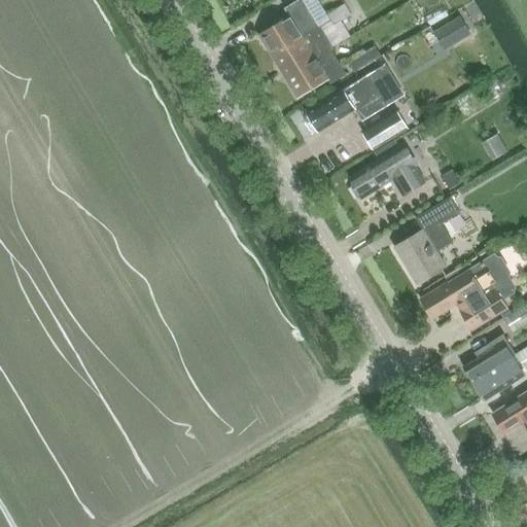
[(319,27),(303,0),(296,0),(283,8),(288,18),(259,35),(272,57),(319,27)]
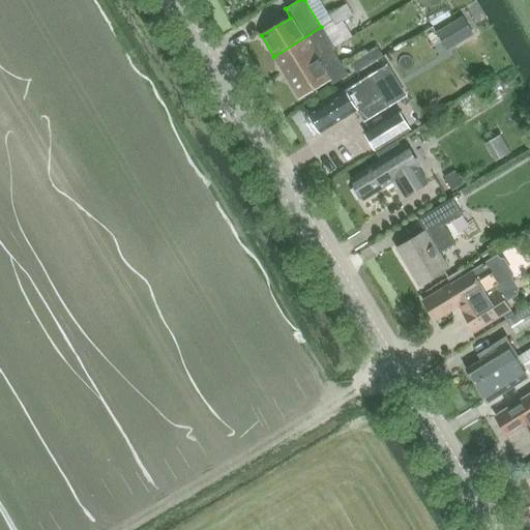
[(352,16),(346,4),(327,16),(330,21),(321,27),(273,57),(286,77),(331,49),(351,37),(342,22),(352,16)]
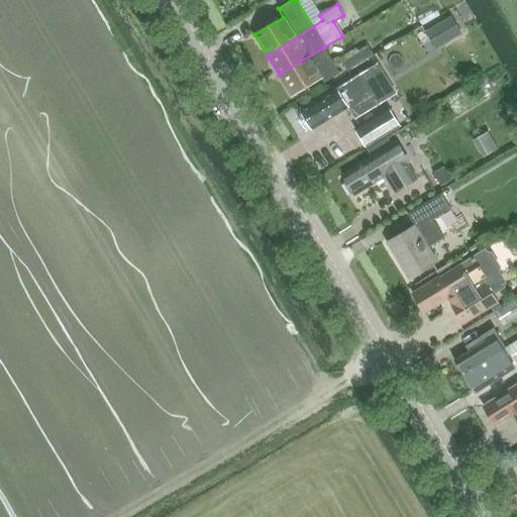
[(318,12),(308,18),(313,26),(322,20),(319,15),(318,12)]
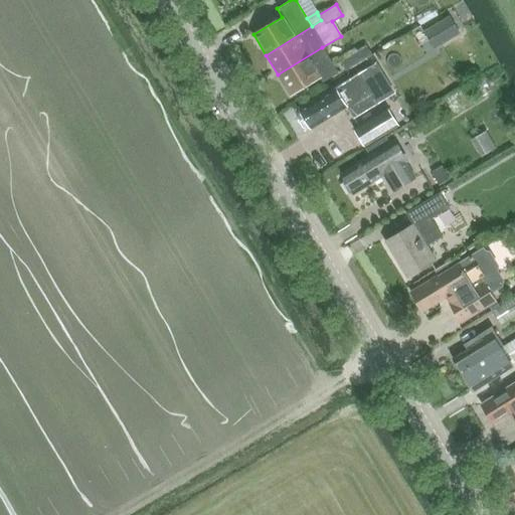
[(450,17),(425,31),(435,46),(459,32),(450,17)]
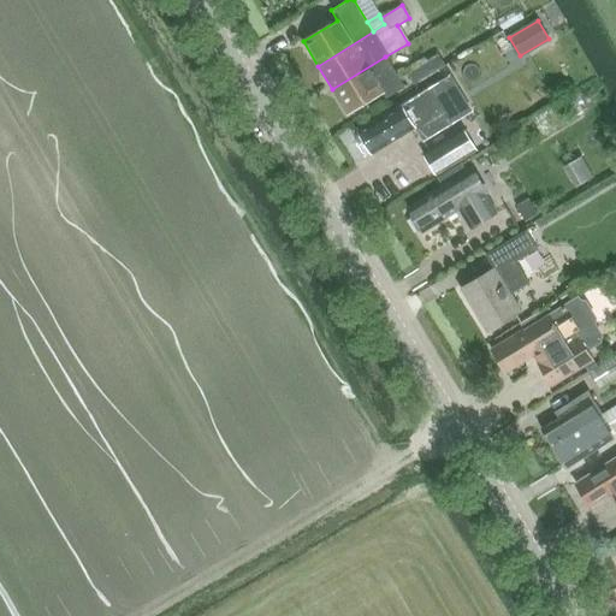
[(332,89),(348,114),(383,94),(385,98),(403,87),(385,57),(332,89)]
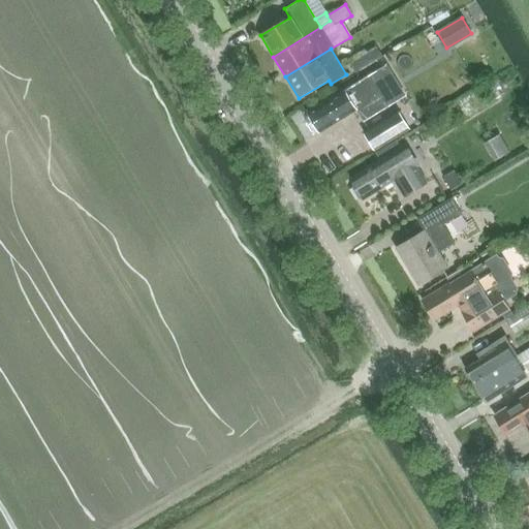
[(377,49),(351,64),(356,73),(383,58),(377,49)]
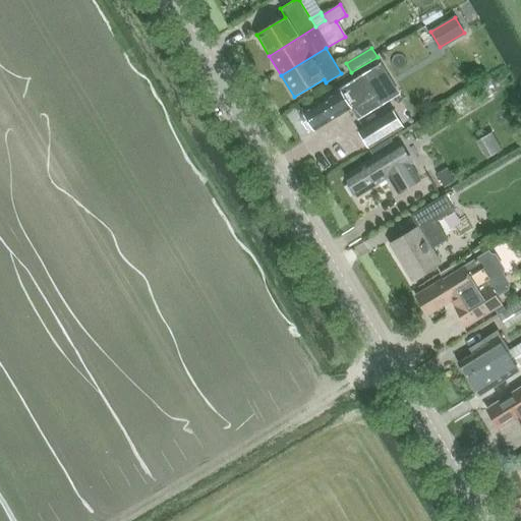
[(358,119),(383,105),(363,74),(303,112),(315,131),(351,109),(358,119)]
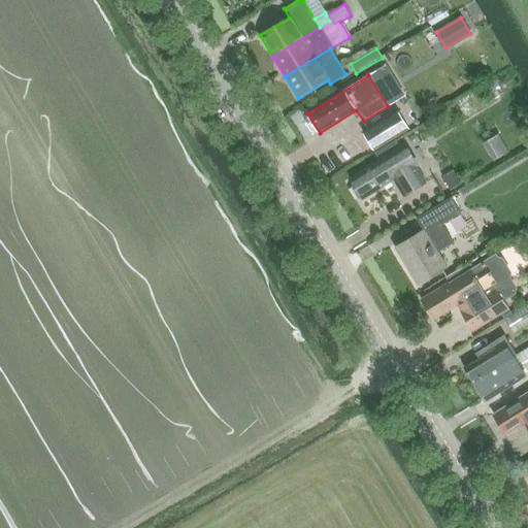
[(373,151),(408,129),(398,110),(363,132),(373,151)]
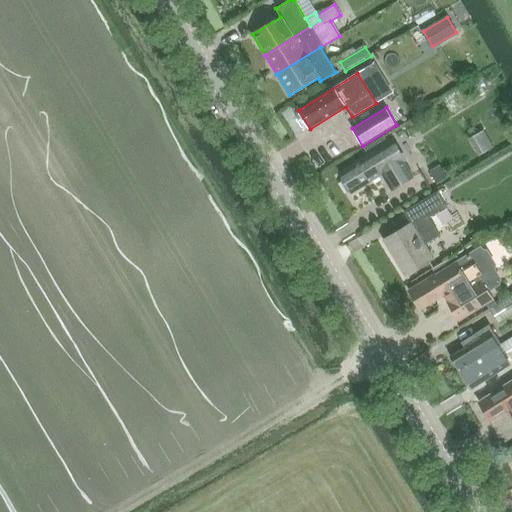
[(349,190),(351,193),(382,174),(387,181),(392,190),(413,178),(392,140),(387,143),(339,173),(343,179),(340,181),(346,192),(349,190)]
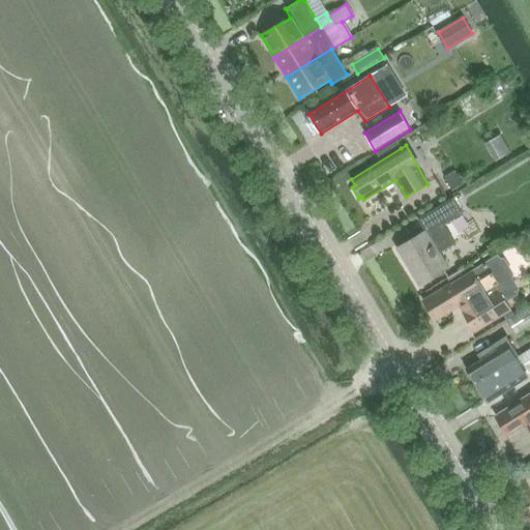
[(418,218),(425,230),(396,248),(420,286),(449,268),(440,253),(455,242),(444,225),(462,213),(452,198),(418,218)]
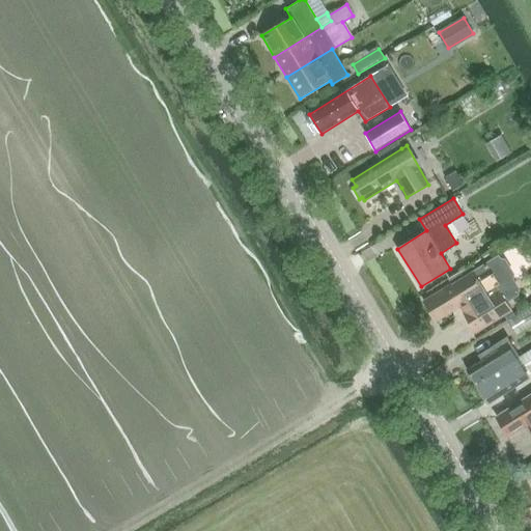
[(452,285),(451,283),(423,301),(436,322),(460,306),(476,332),(511,310),(507,303),(520,296),(519,294),(520,288),(513,279),(514,275),(504,258),(501,258),(499,256),(452,285)]
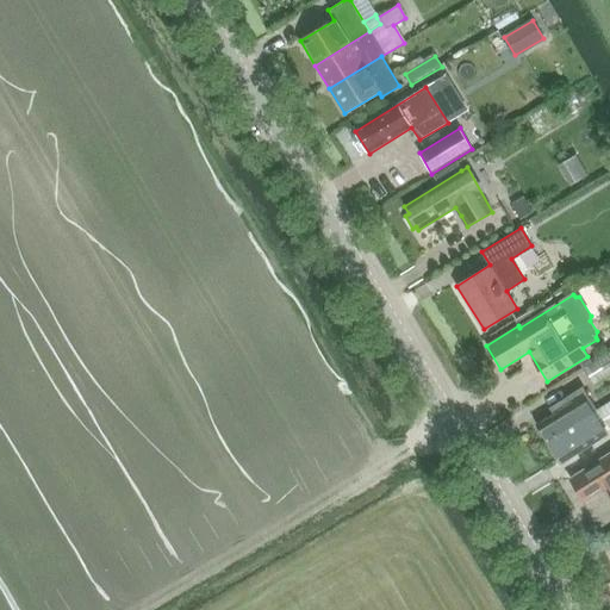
[(609,350),(583,368),(584,369),(593,385),(609,374),(609,350)]
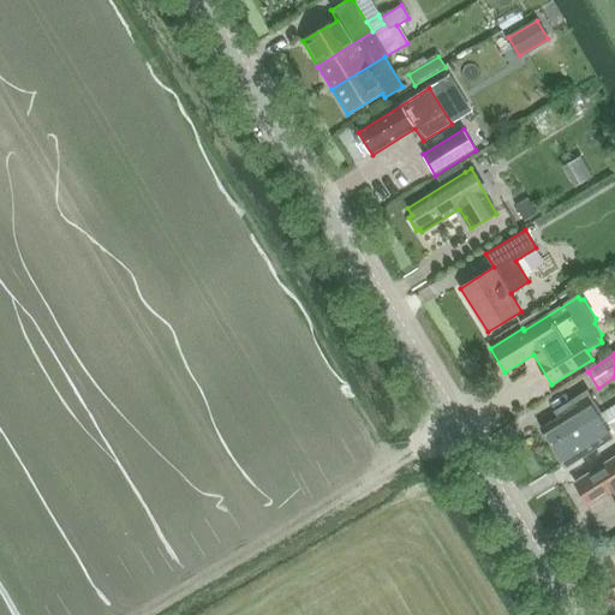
[(542,428),(553,446),(599,417),(603,415),(589,392),(555,412),(557,418),(542,428)]
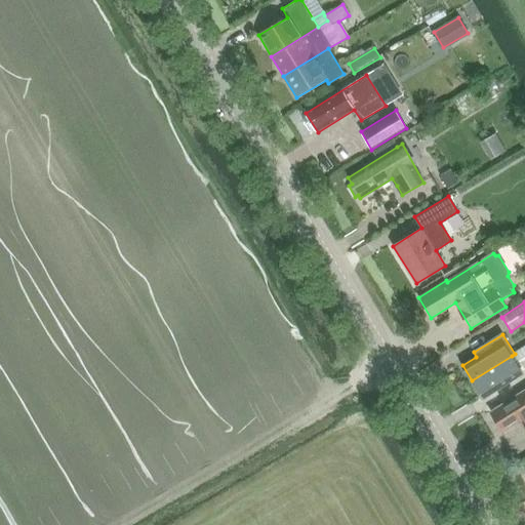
[(512,356),(472,380),(483,399),(523,374),(512,356)]
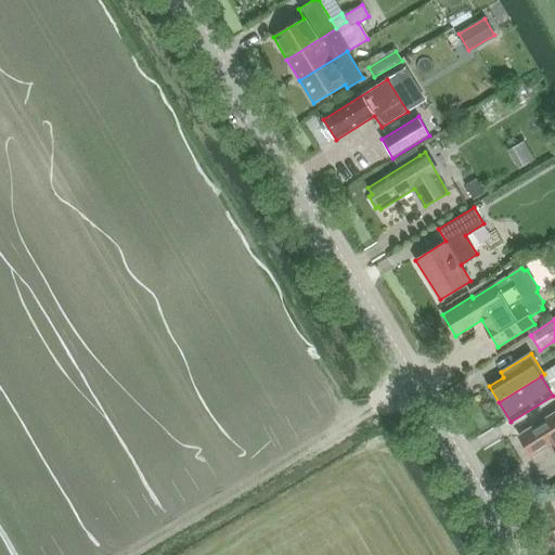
[(554,412),(519,435),(532,456),(549,447),(554,455),(554,454),(554,412)]
